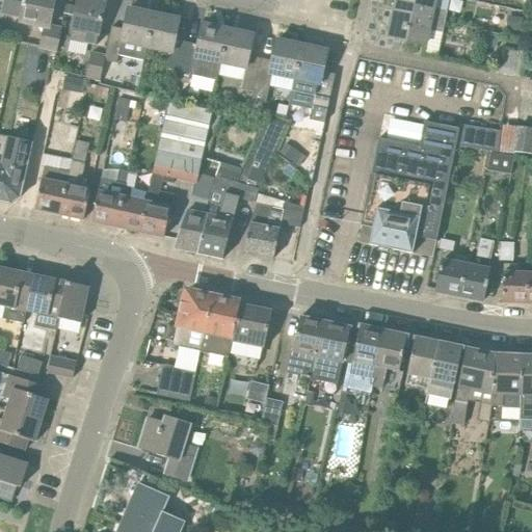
[(5,0),(3,15),(21,18),(20,23),(44,28),(38,50),(56,54),(62,28),(50,25),(54,0),(5,0)]
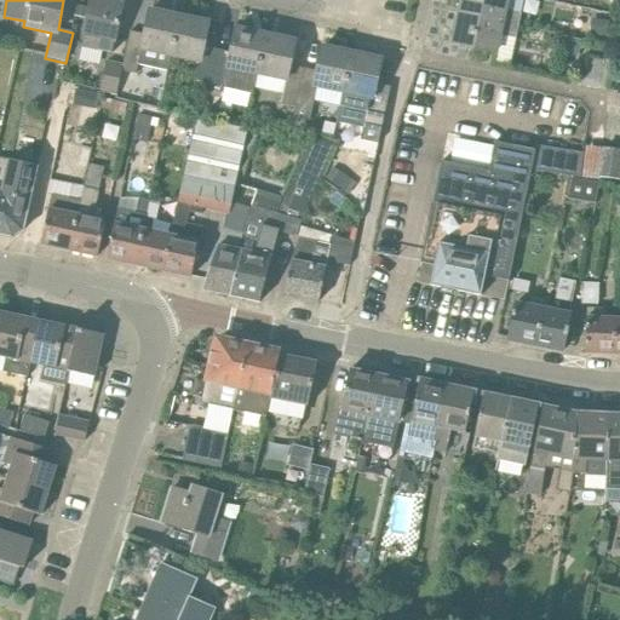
[(112,55),(122,6),(95,0),(91,0),(81,47),(112,55)]
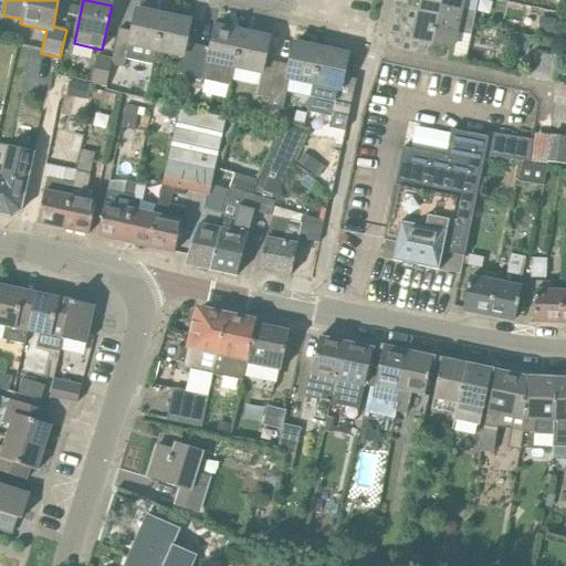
[(473,24),(475,12),(462,10),(464,0),(421,0),(419,12),(473,24)]
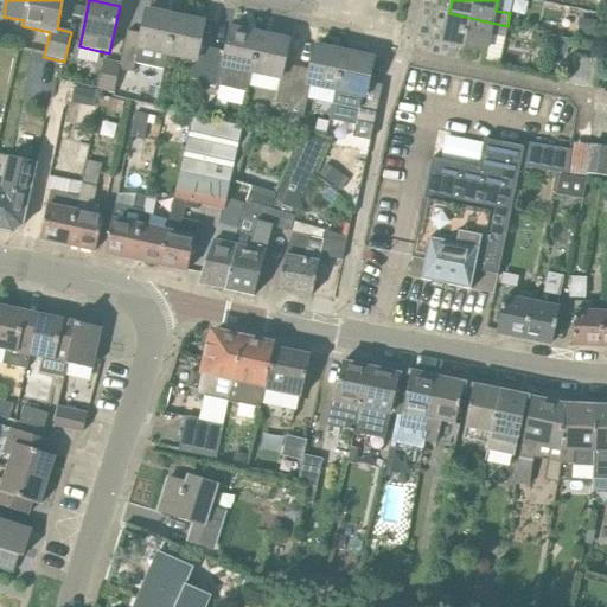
[(165,69),(167,57),(177,14),(146,8),(140,34),(127,32),(121,64),(120,70),(133,74),(135,63),(165,69)]
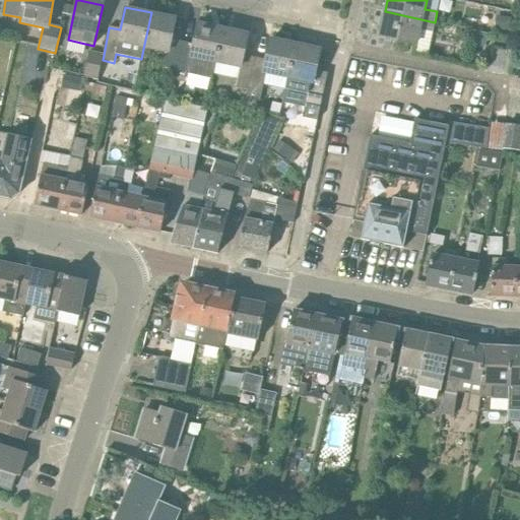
[(433,33),(435,22),(385,11),(380,38),(416,45),(419,29),(433,33)]
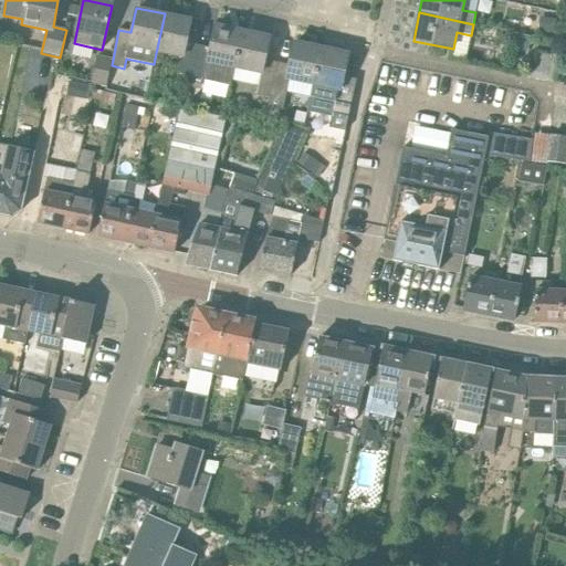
[(191,82),(198,46),(188,44),(192,20),(165,13),(156,53),(182,59),(178,80),(191,82)]
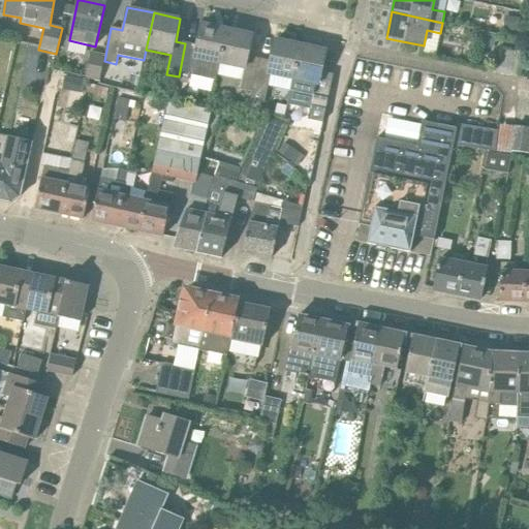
[(518,31),(519,19),(507,17),(506,29),(518,31)]
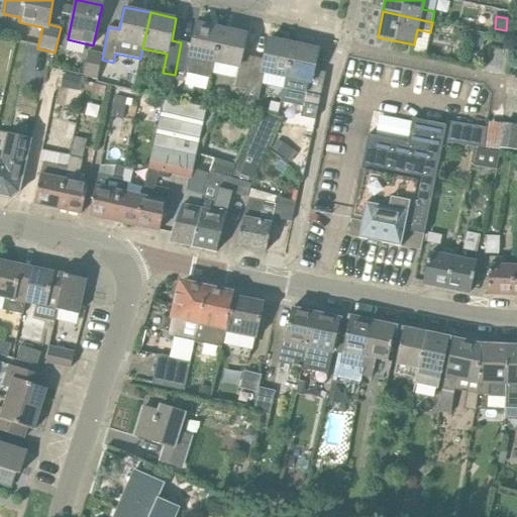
[(215,64),(222,30),(197,25),(192,44),(181,42),(175,75),(185,78),(190,59),(202,62),(200,75),(211,77),(214,64),(215,64)]
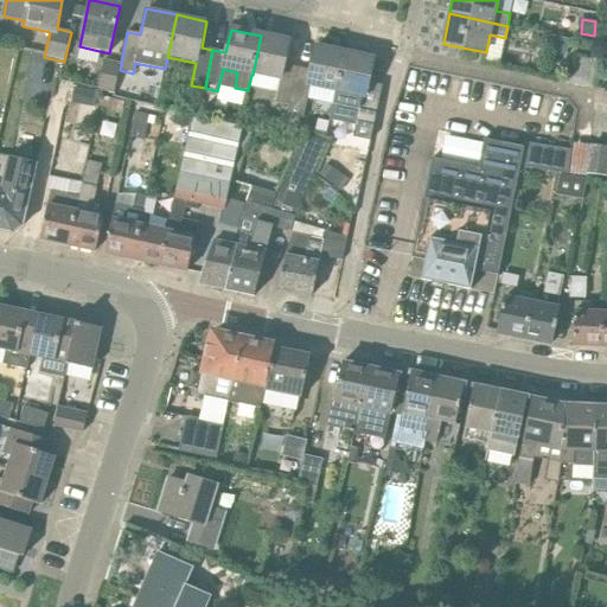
[(288,107),(298,68),(285,65),(289,42),(261,36),(253,75),(280,81),(275,103),(288,107)]
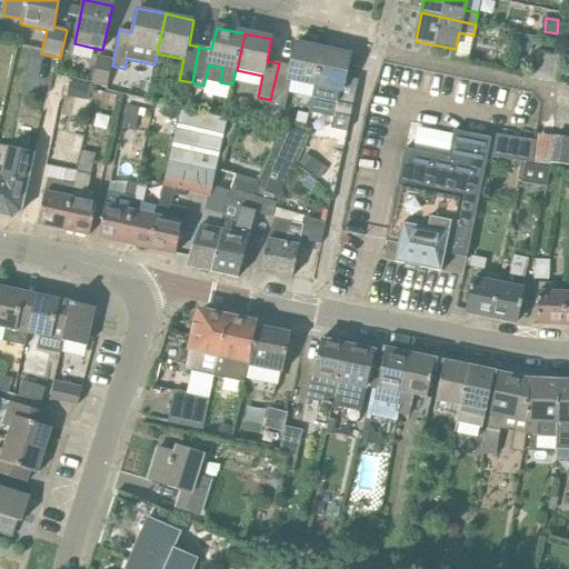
[(310,113),(323,50),(295,45),(290,66),(279,63),(270,100),(267,115),(280,118),(281,111),(285,111),(290,82),(313,88),(309,113),(310,113)]
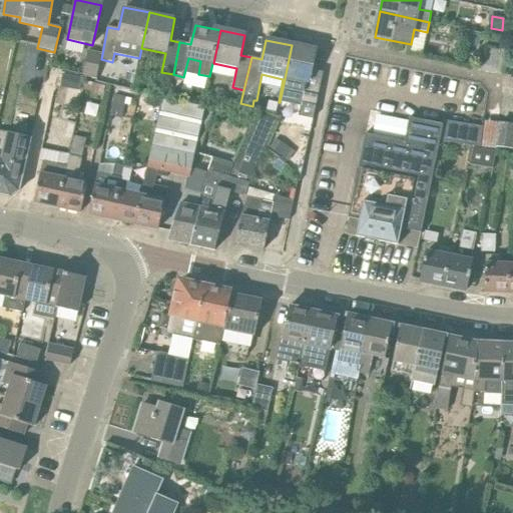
[(313,120),(318,93),(323,73),(313,71),(317,51),(292,45),(280,102),(301,107),(298,117),(313,120)]
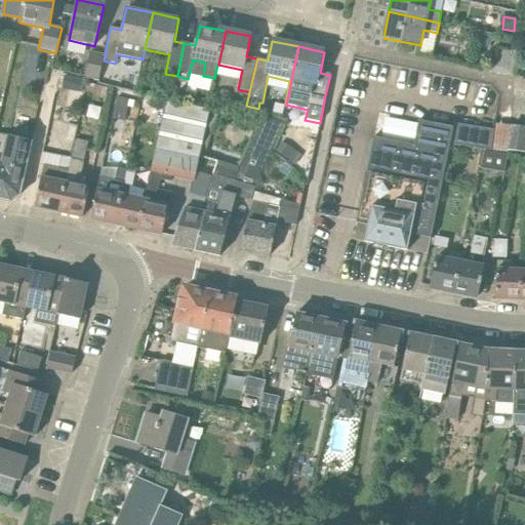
[(98,81),(104,61),(105,55),(90,52),(85,78),(98,81)]
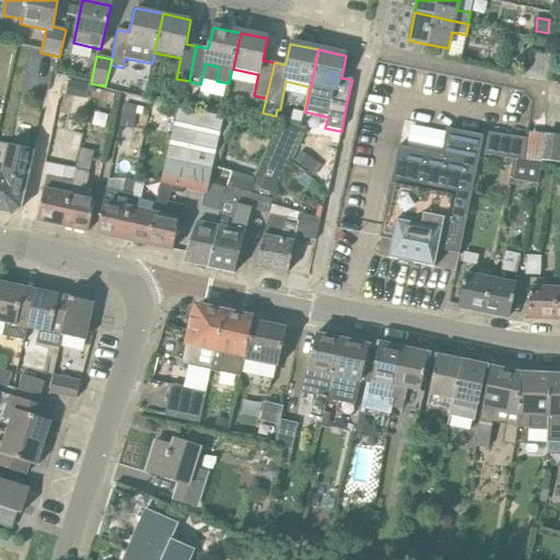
[(84,101),(86,86),(66,82),(62,95),(84,101)]
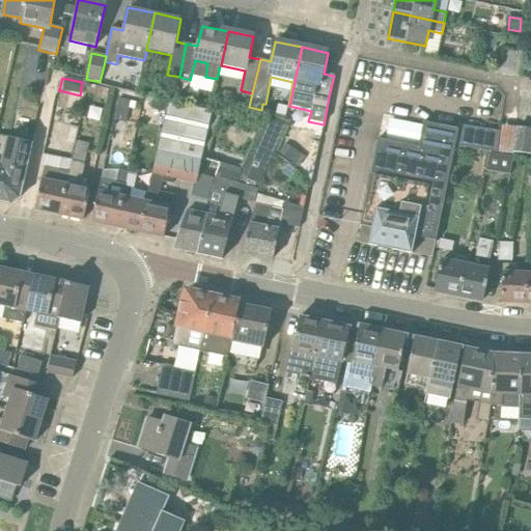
[(105,99),(107,90),(87,85),(85,94),(105,99)]
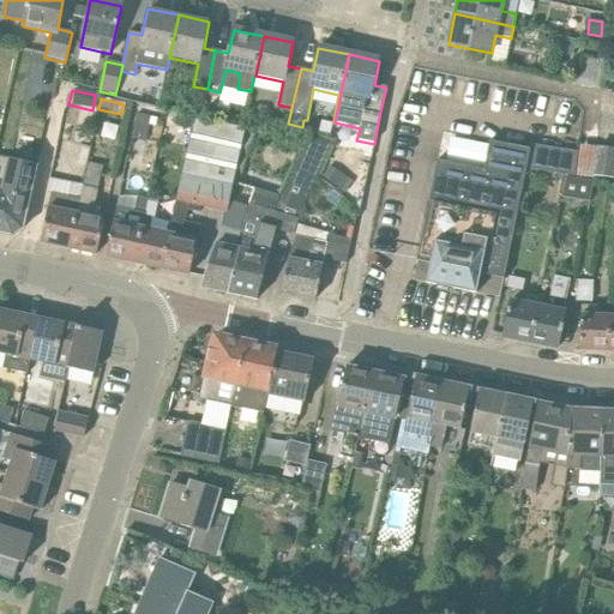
[(146,142),(151,118),(137,115),(132,138),(146,142)]
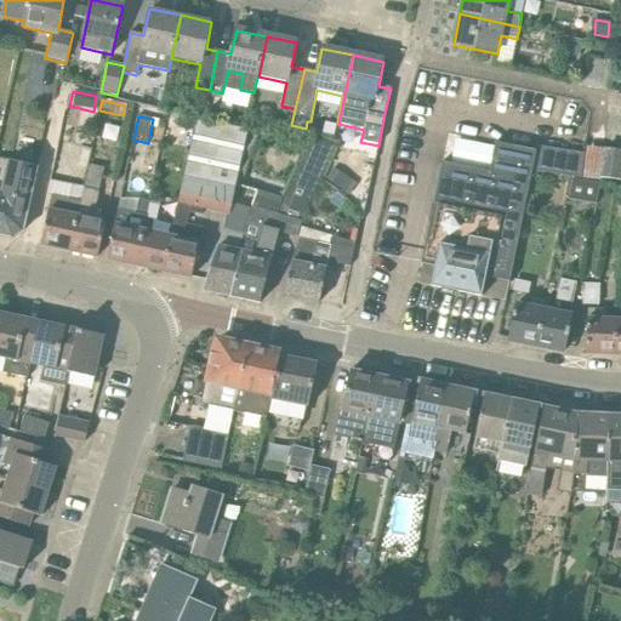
[(237,199),(240,187),(249,164),(258,132),(197,119),(195,127),(189,151),(171,235),(164,274),(192,280),(203,228),(186,224),(189,212),(192,212),(193,208),(224,215),(216,239),(220,241),(209,275),(226,228),(223,228),(228,216),(229,216),(233,198),(237,199)]
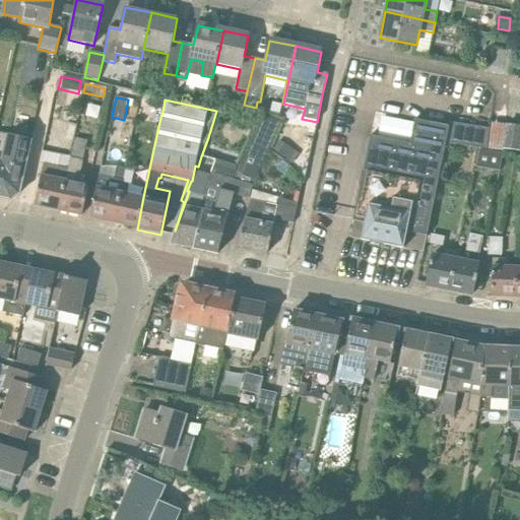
[(237,181),(234,195),(249,199),(253,185),(278,121),(260,114),(247,142),(232,180),(237,181)]
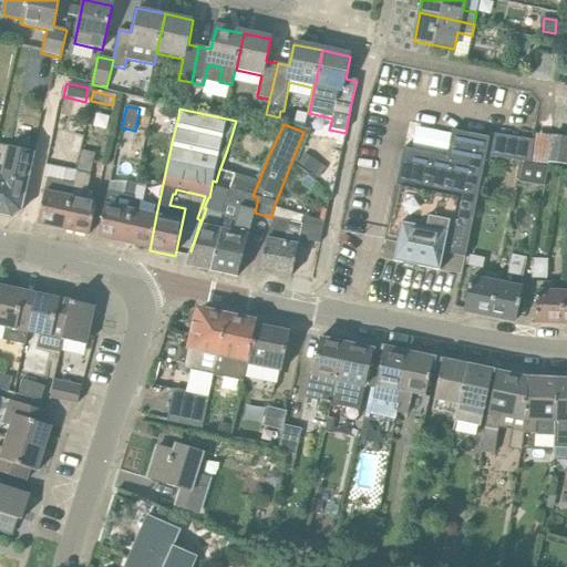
[(531,163),(533,146),(488,138),(453,131),(446,157),(404,148),(384,240),(385,241),(382,259),(461,275),(485,156),(531,163)]
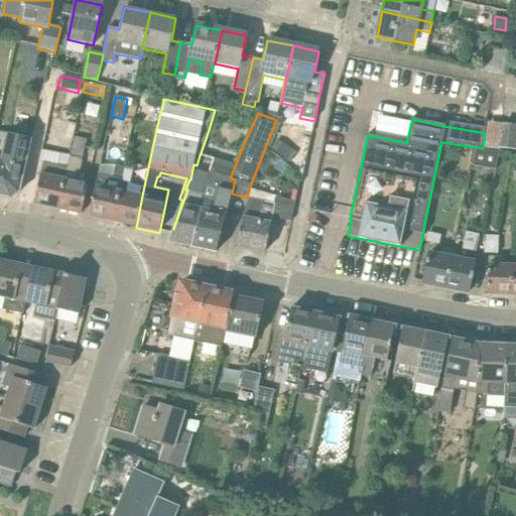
[(510,150),(513,125),(501,124),(498,148),(510,150)]
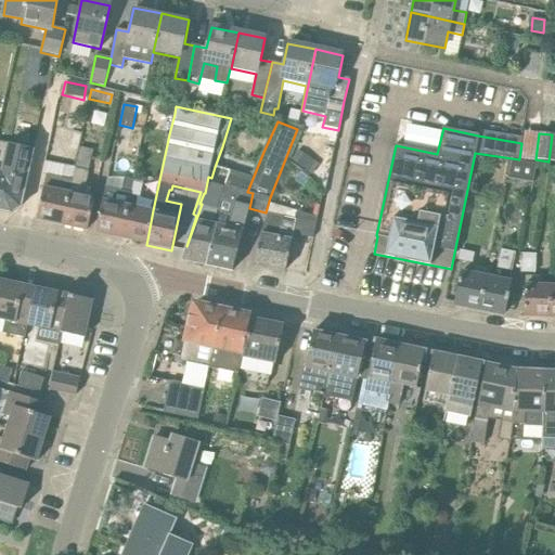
[(20,207),(33,150),(7,144),(0,171),(0,210),(11,213),(20,207)]
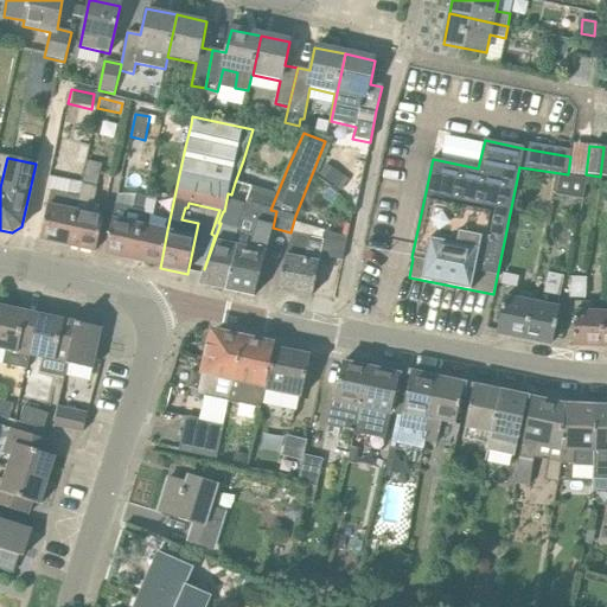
[(96,251),(103,216),(90,213),(102,164),(87,161),(82,184),(69,246),(96,251)]
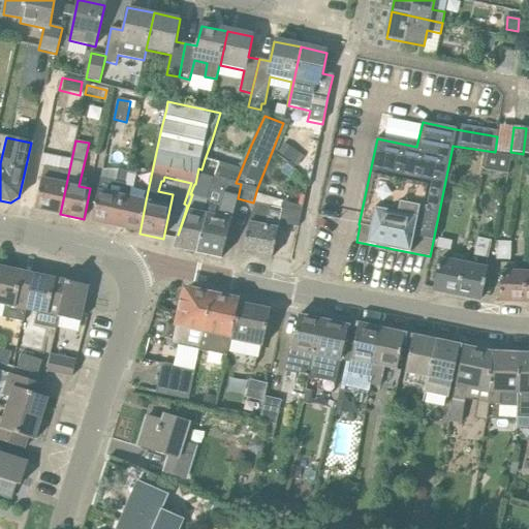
[(291,162),(298,152),(283,142),(277,152),(291,162)]
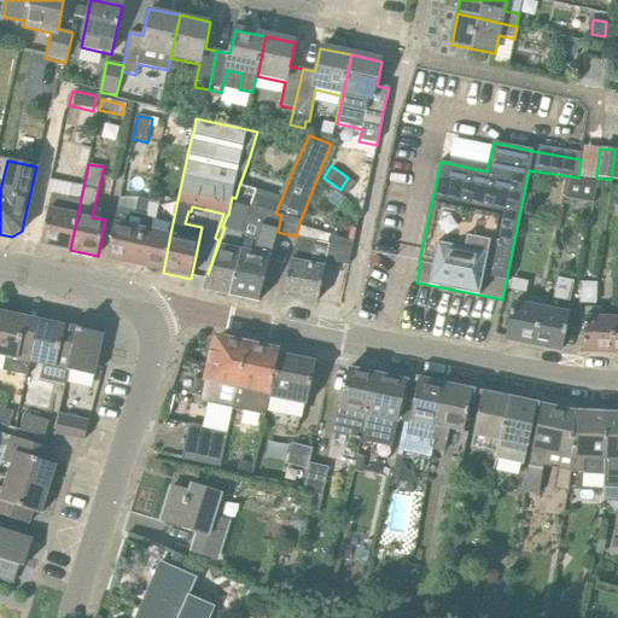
[(594,204),(598,184),(569,179),(566,199),(594,204)]
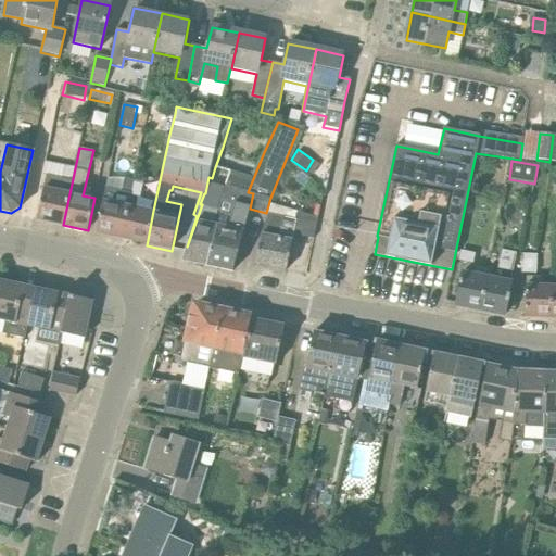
[(63,225),(75,168),(65,165),(62,178),(46,175),(37,219),(63,225)]
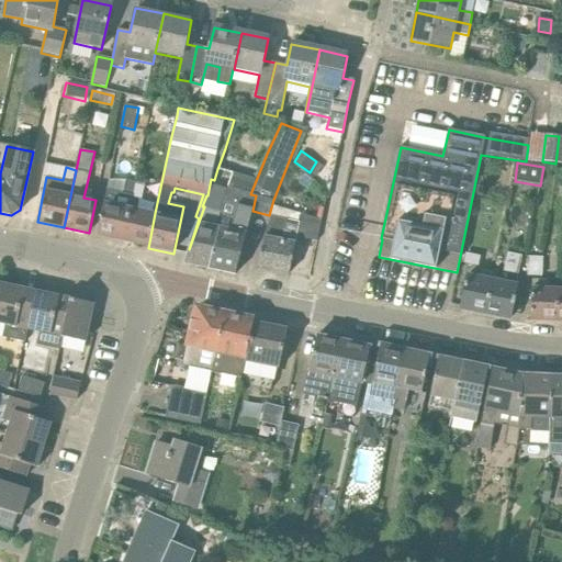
[(123,195),(133,198),(135,183),(126,181),(123,195)]
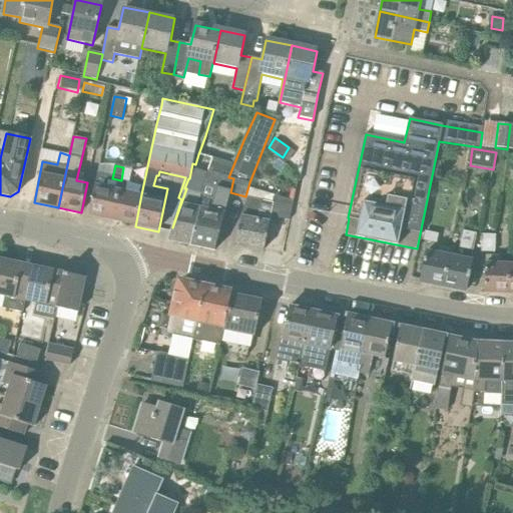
[(132,169),(123,167),(121,180),(129,182),(132,169)]
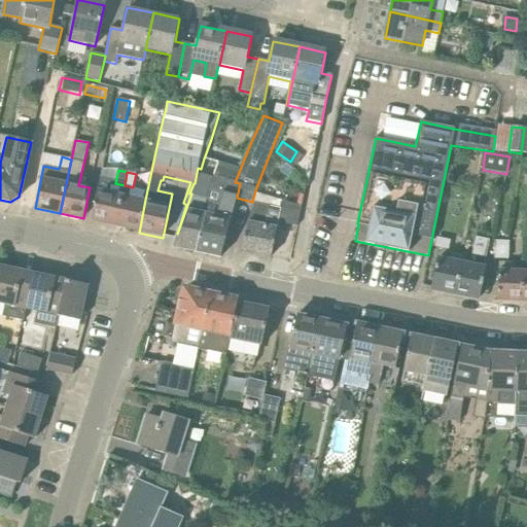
[(204,213),(215,176),(213,175),(206,199),(191,194),(177,234),(172,248),(196,253),(207,213),(204,213)]
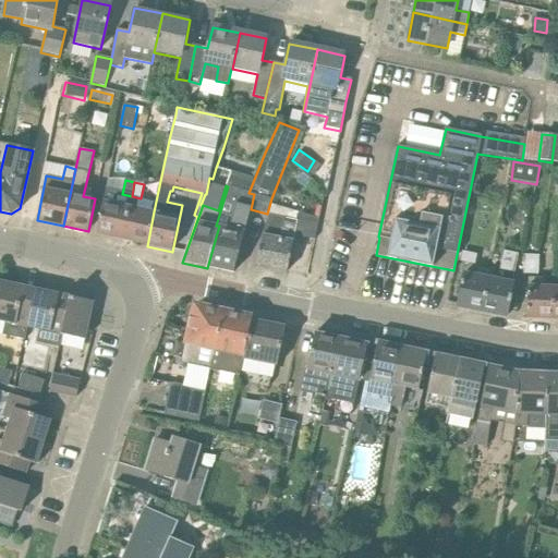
[(233,274),(251,209),(254,194),(249,193),(228,186),(216,226),(219,226),(207,268),(233,274)]
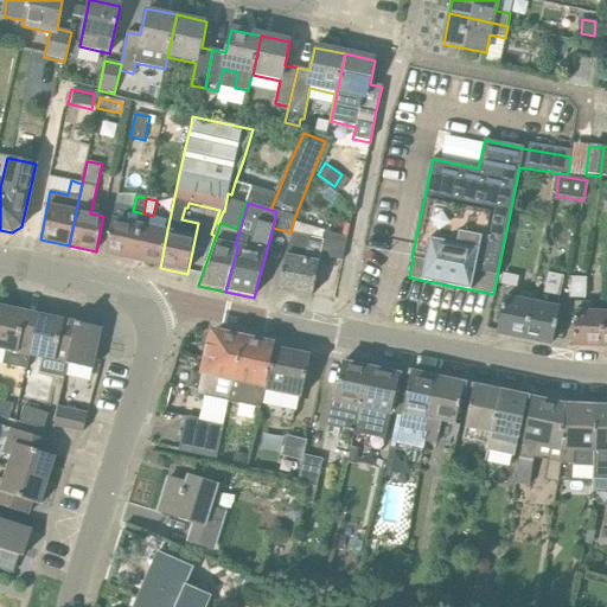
[(134,260),(141,224),(144,213),(133,211),(115,208),(113,218),(106,254),(134,260)]
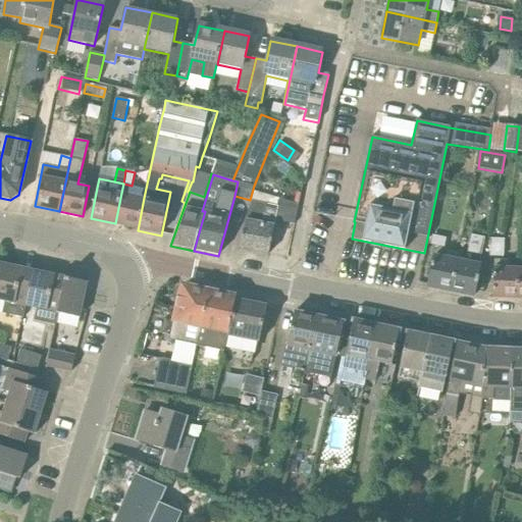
[(138,230),(144,198),(121,193),(115,223),(131,226),(129,228),(138,230)]
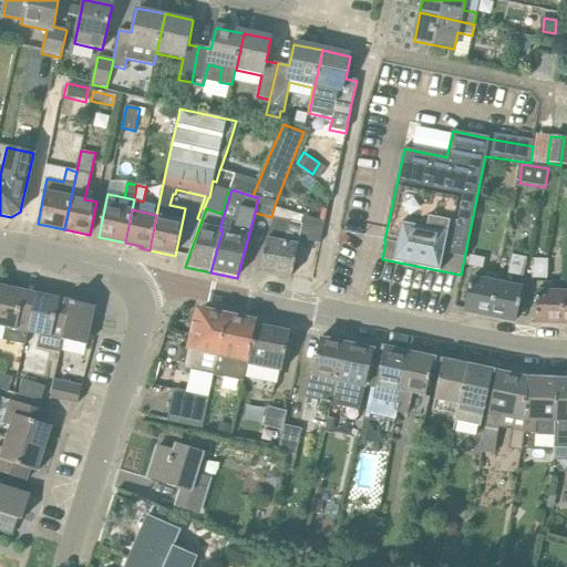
[(302,224),(300,239),(320,243),(325,223),(305,217),(302,224)]
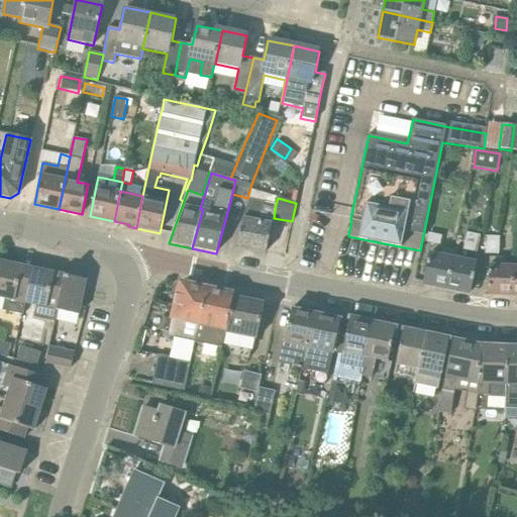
[(274,218),(276,204),(263,202),(263,201),(249,199),(244,211),(241,223),(236,246),(267,251),(274,218)]
